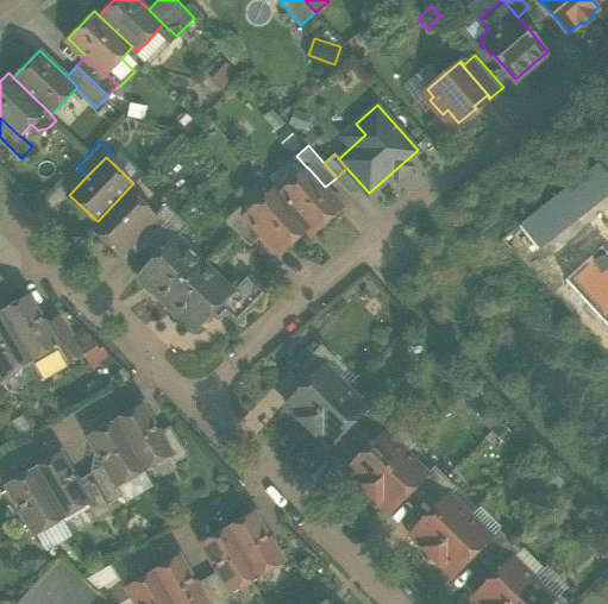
[(607,174),(599,162),(520,224),(538,246),(607,190),(607,174)]
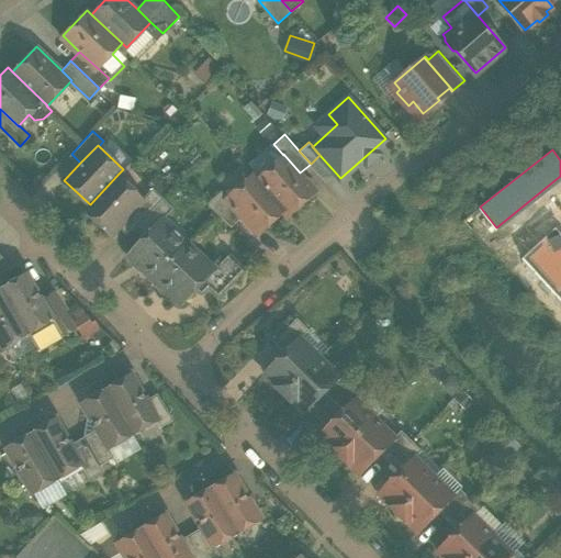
[(283,155),(258,177),(254,173),(253,173),(290,214),(316,190),(300,173),(283,154),(283,155)]
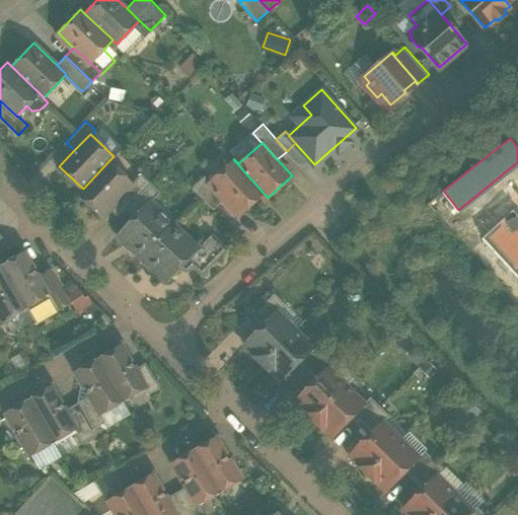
[(268,198),(233,159),(210,180),(224,198),(239,214),(263,194),(267,198),(268,198)]
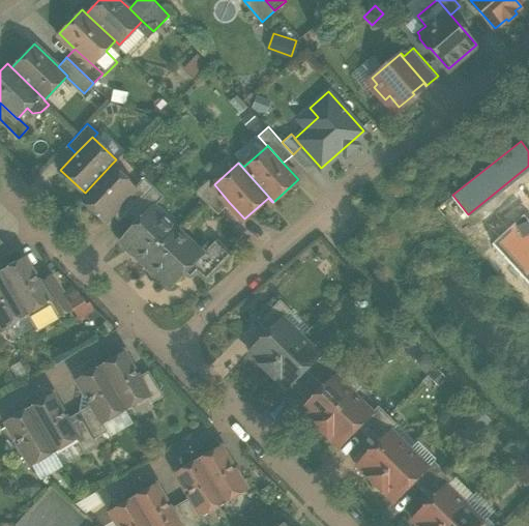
[(135,186),(112,164),(85,193),(80,197),(105,220),(119,204),(136,186),(135,186)]
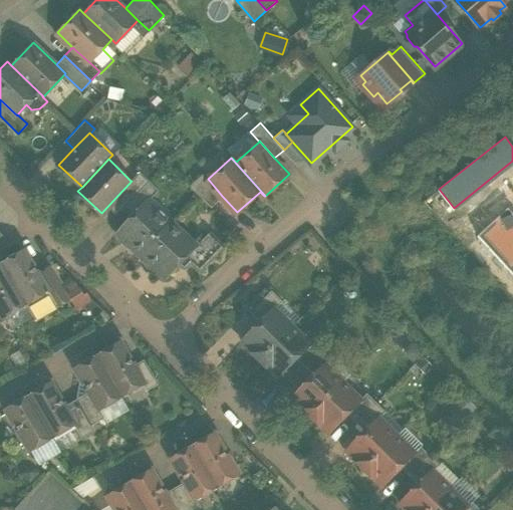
[(140,171),(131,181),(132,181),(115,198),(124,206),(150,180),(140,171)]
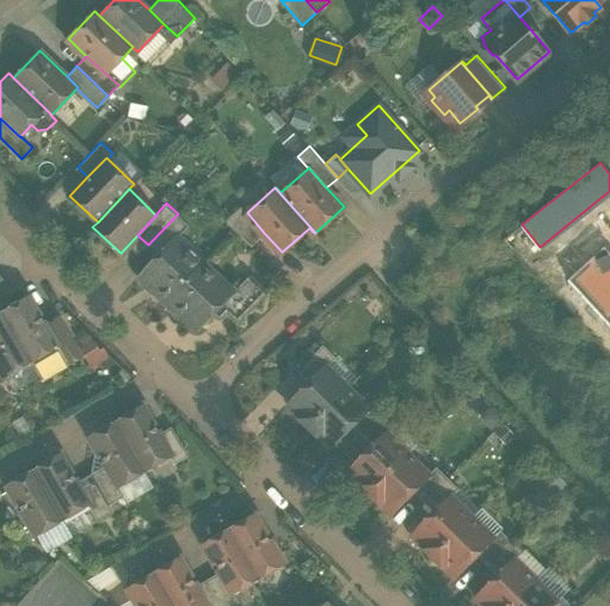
[(247,212),(241,205),(226,220),(252,245),(264,233),(247,212)]
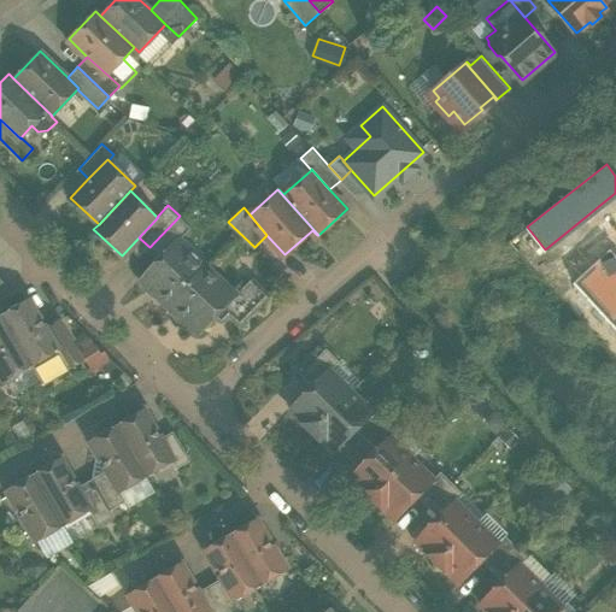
[(180,216),(150,247),(160,257),(176,240),(177,241),(191,227),(180,216)]
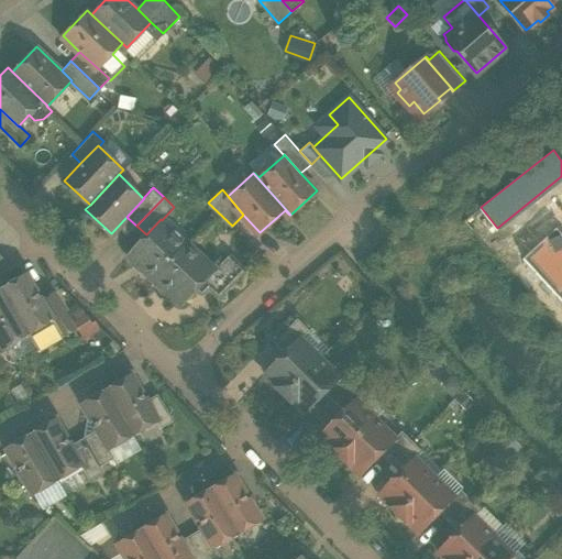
[(162,220),(161,219),(146,234),(130,252),(155,276),(187,243),(162,220)]
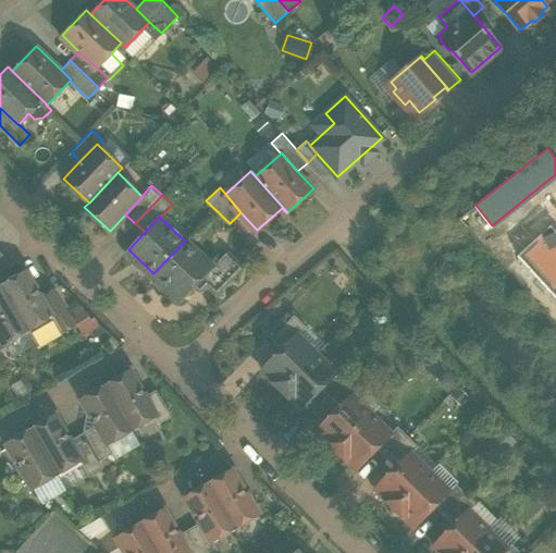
[(555,230),(551,224),(518,254),(555,295),(555,230)]
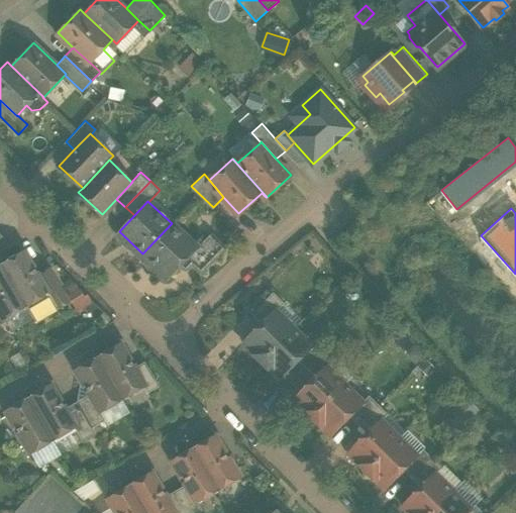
[(172,223),(142,253),(168,278),(188,258),(197,247),(172,223)]
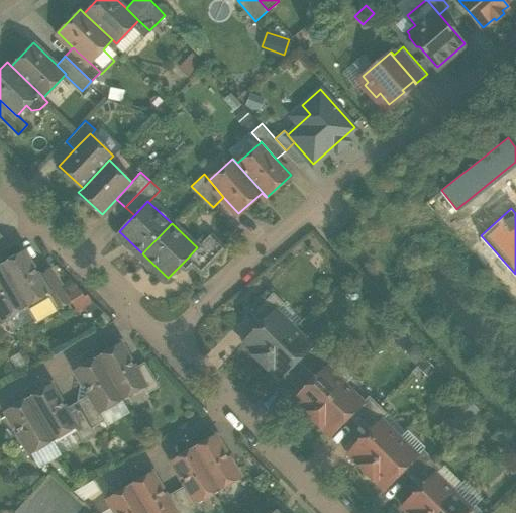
[(210,233),(197,247),(188,258),(201,270),(223,246),(210,233)]
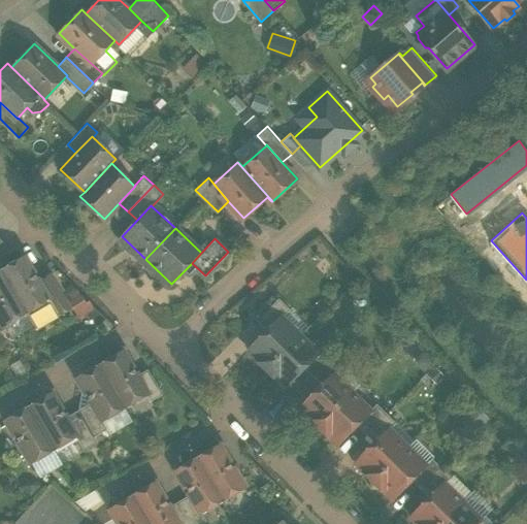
[(39,280),(25,256),(2,269),(27,312),(36,327),(58,314),(50,299),(50,298),(39,280)]
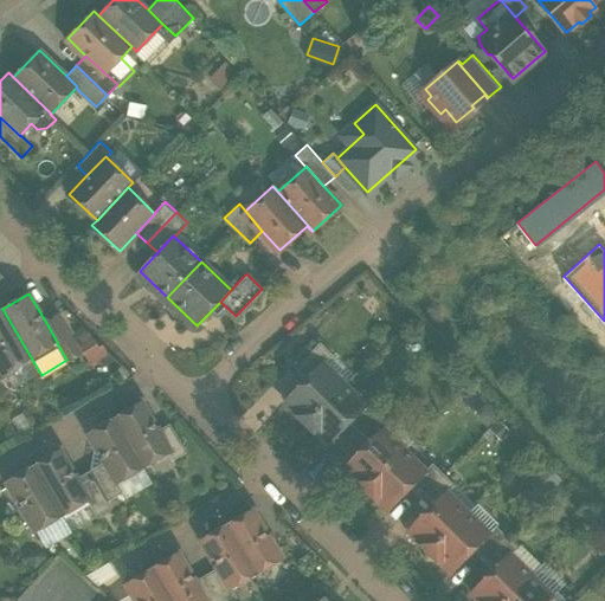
[(31,357),(2,309),(0,309),(0,366),(5,373),(31,357)]
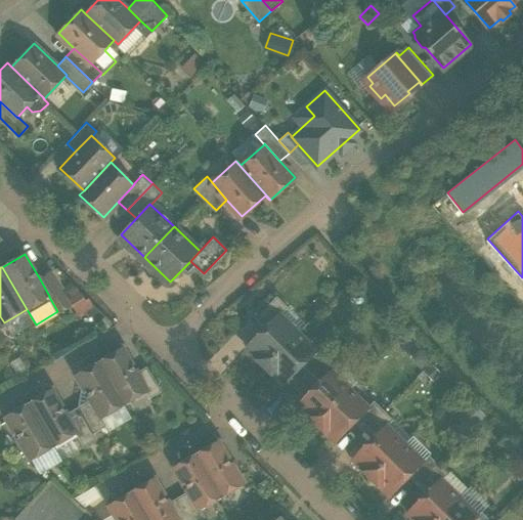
[(70,304),(50,270),(39,277),(49,296),(49,297),(57,311),(70,304)]
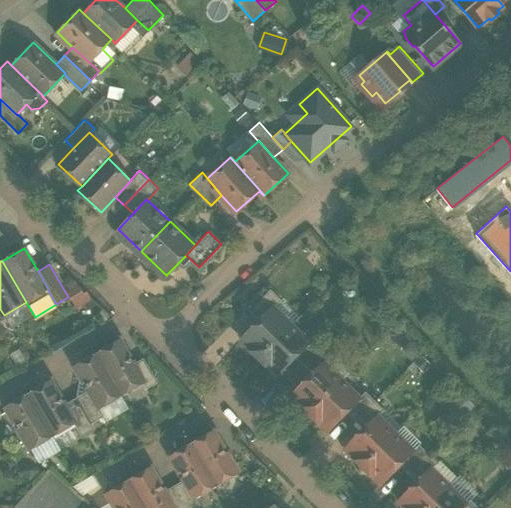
[(271,288),(250,309),(260,319),(273,306),(274,306),(282,298),(271,288)]
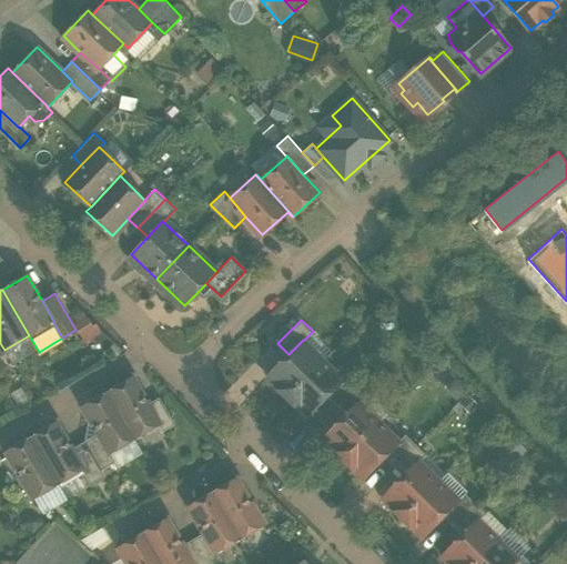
[(304,340),(303,340),(289,354),(267,375),(277,384),(275,386),(286,396),(323,360),(304,340)]
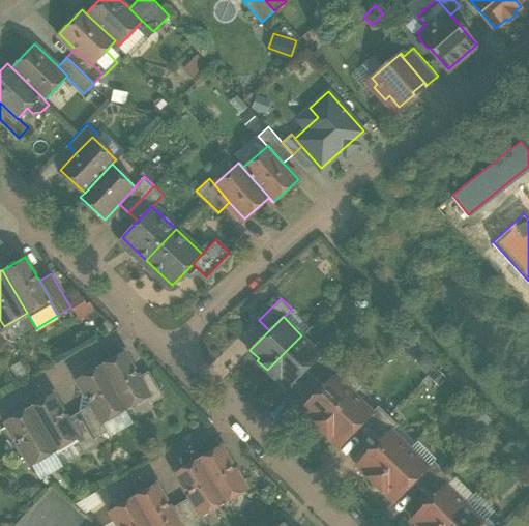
[(301,335),(267,370),(276,380),(278,378),(287,387),(306,368),(320,354),(320,353),(301,335)]
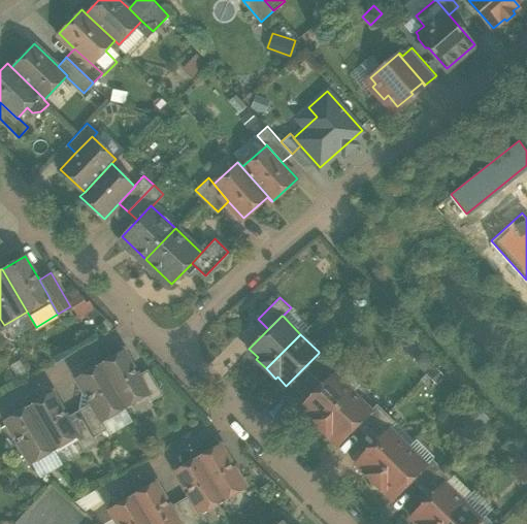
[(319,353),(305,366),(315,374),(334,355),(325,346),(319,352),(319,353)]
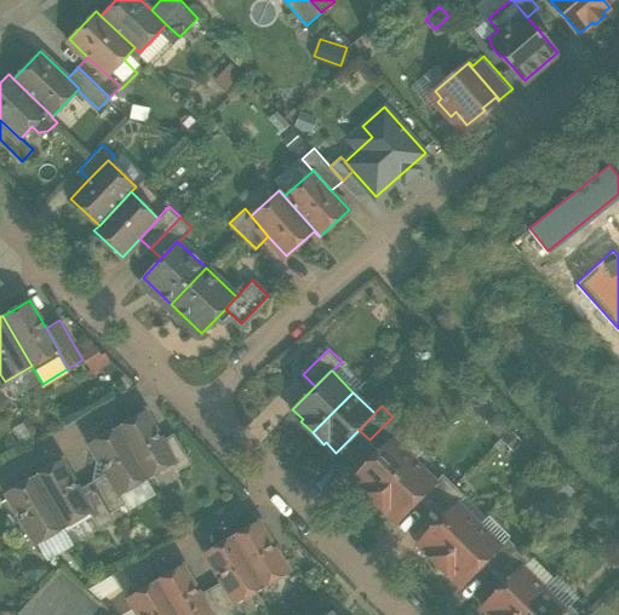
[(162,440),(145,411),(118,427),(148,477),(173,461),(175,461),(162,440)]
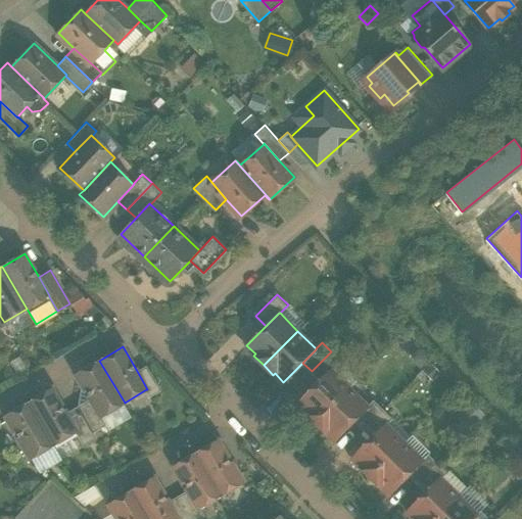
[(331,351),(312,371),(320,380),(330,370),(331,370),(340,361),(331,351)]
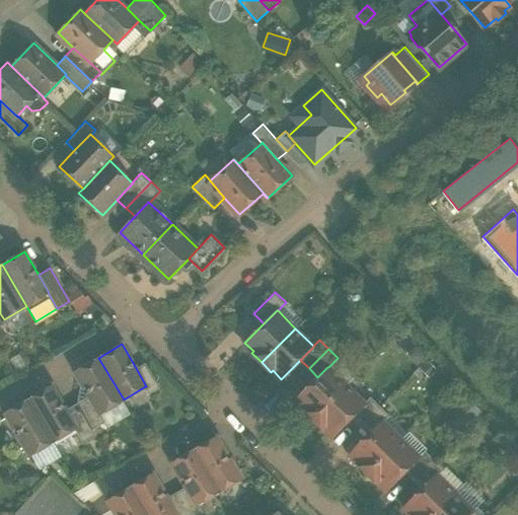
[(124,399),(98,358),(76,371),(90,394),(100,413),(101,413),(124,399)]
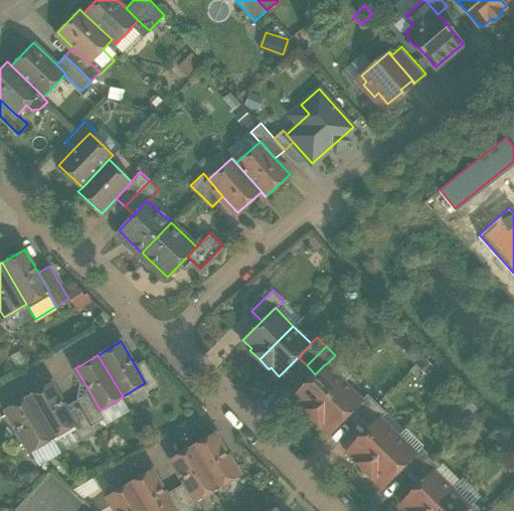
[(159,383),(145,358),(135,365),(145,383),(144,383),(148,389),(159,383)]
